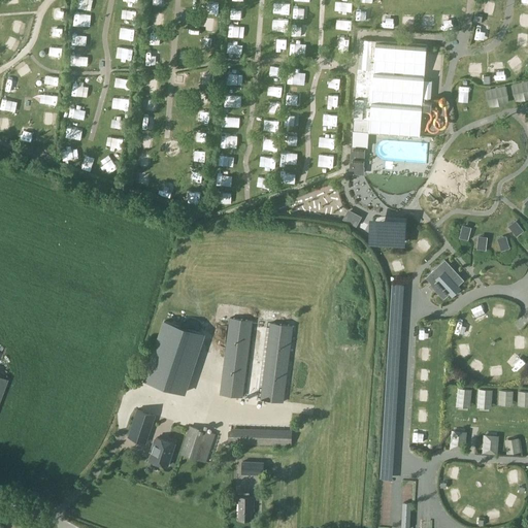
[(477,0),(477,10),(495,11),(495,0),(477,0)]
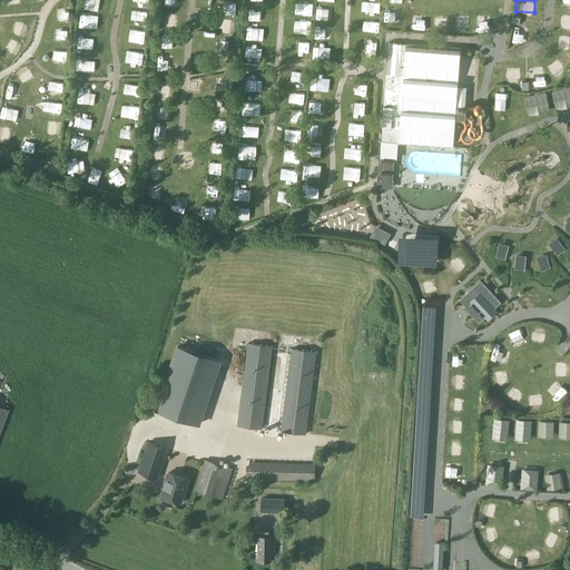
[(534,21),(518,20),(517,28),(533,30),(534,21)]
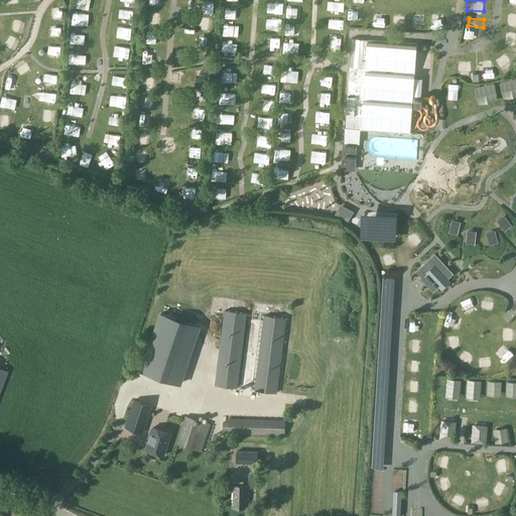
[(503,21),(501,29),(515,31),(515,20),(514,20),(513,22),(503,21)]
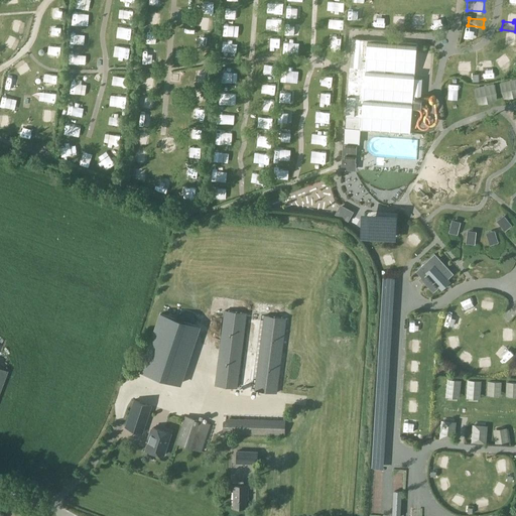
[(368,39),(352,38),(347,96),(346,115),(361,116),(360,130),(410,133),(412,107),(412,103),(419,103),(419,104),(420,104),(422,78),(421,78),(421,79),(414,78),(414,74),(415,74),(417,42),(368,39)]
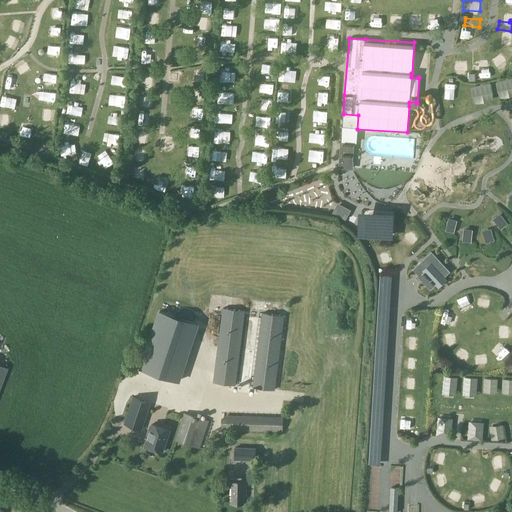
[(511,56),(498,53),(496,60),(511,63),(511,56)]
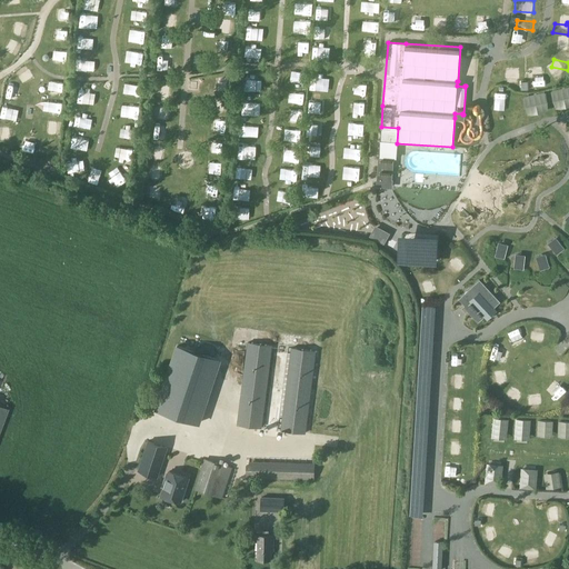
[(506,88),(526,88),(526,78),(506,78),(506,88)]
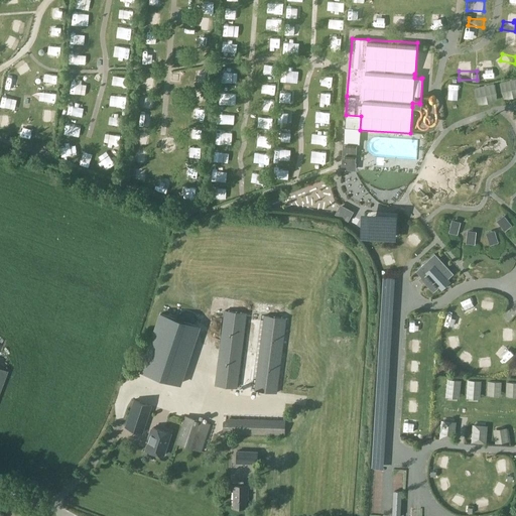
[(462,87),(462,104),(474,104),(474,88),(462,87)]
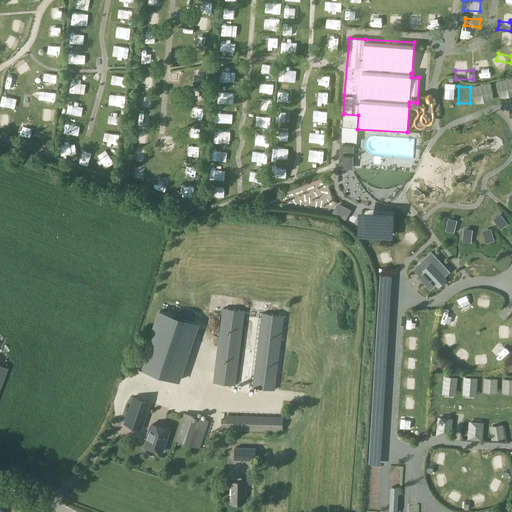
[(487,95),(490,109),(499,107),(497,93),(487,95)]
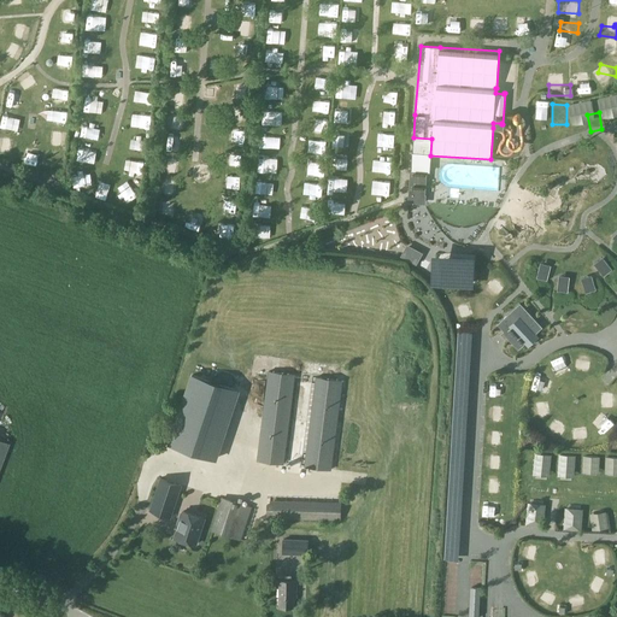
[(410,169),(407,201),(424,203),(427,170),(410,169)]
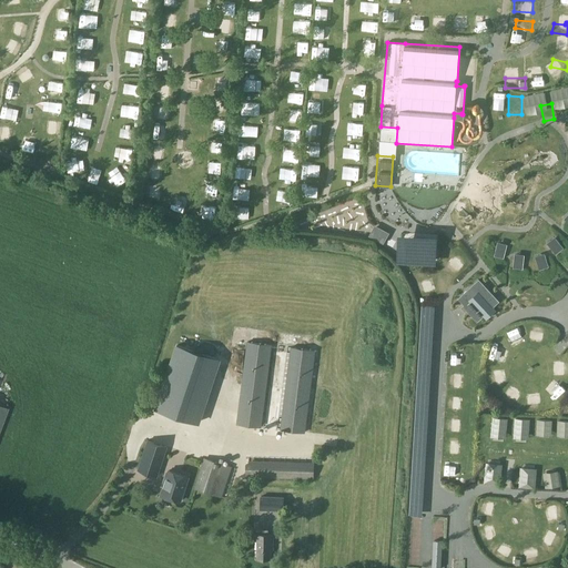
[(554,237),(547,243),(556,253),(563,247),(554,237)]
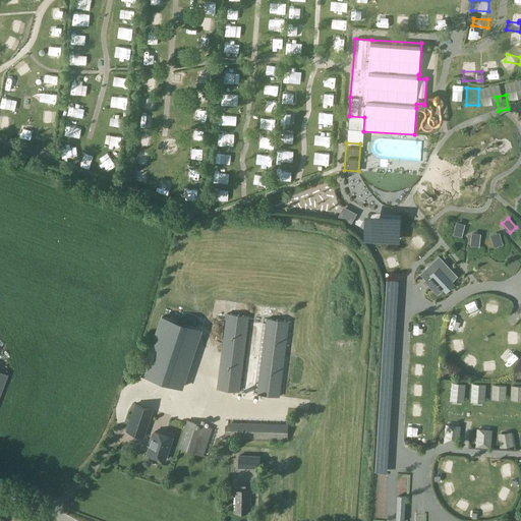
[(456,223),(453,235),(462,236),(464,224),(456,223)]
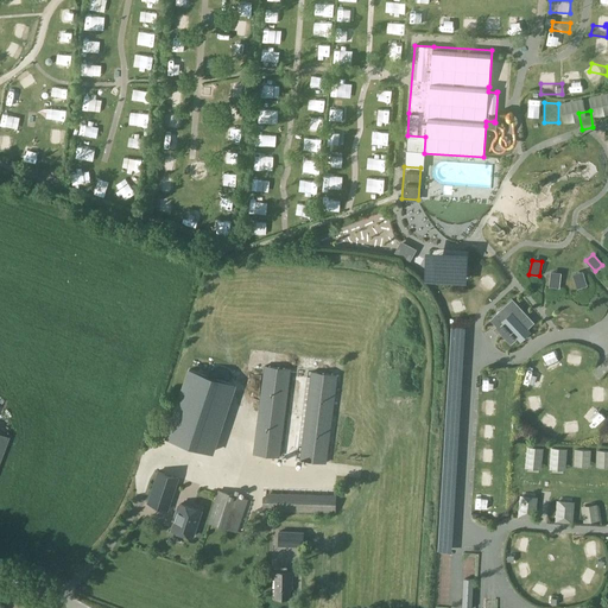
[(551,271),(549,286),(559,287),(561,272),(551,271)]
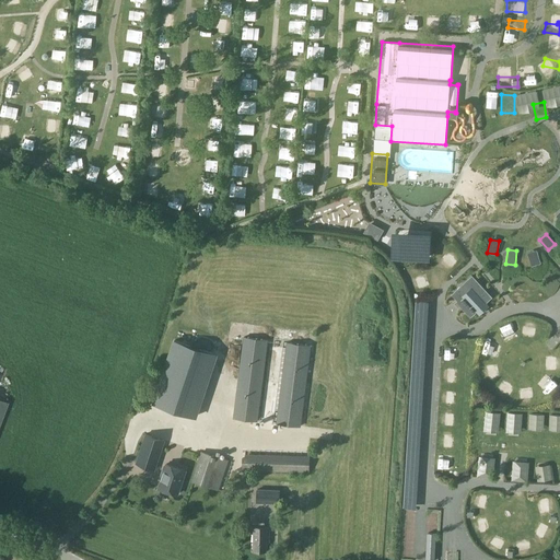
[(536,249),(527,253),(532,266),(541,263),(536,249)]
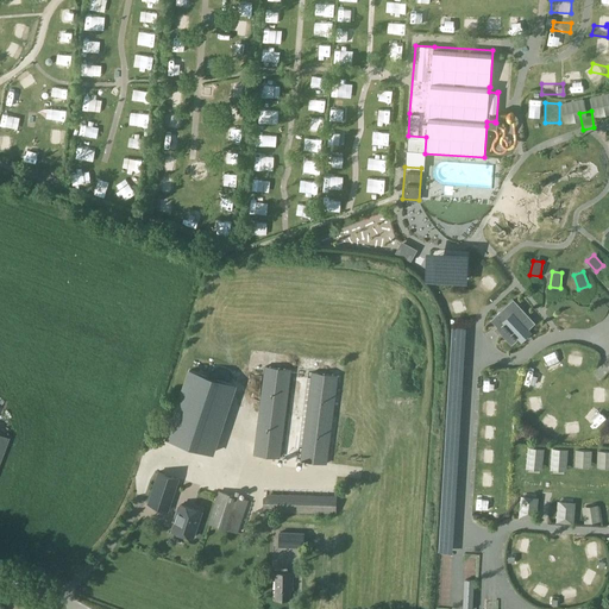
[(513,300),(491,320),(497,327),(495,328),(512,345),(535,322),(513,300)]
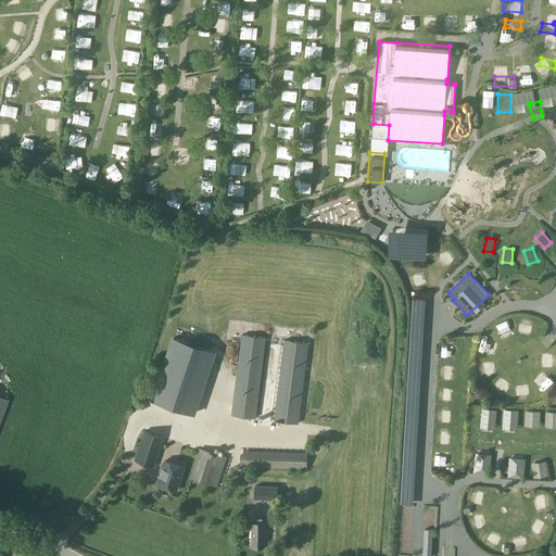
[(261,333),(261,343),(276,343),(277,333),(261,333)]
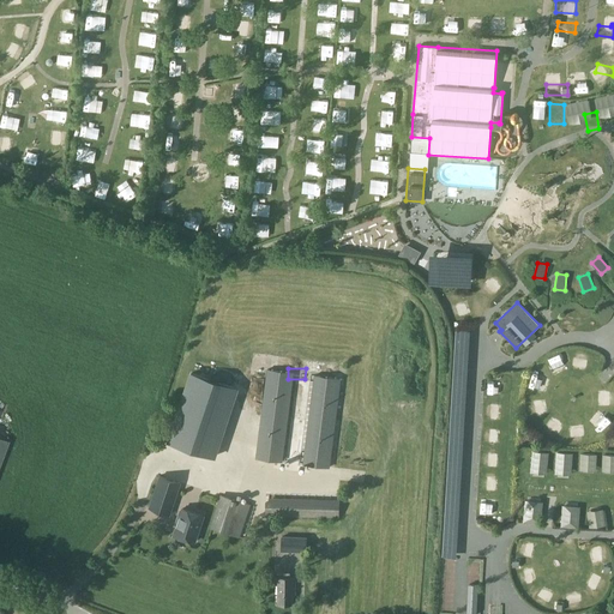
[(191,373),(168,441),(214,457),(236,389),(191,373)]
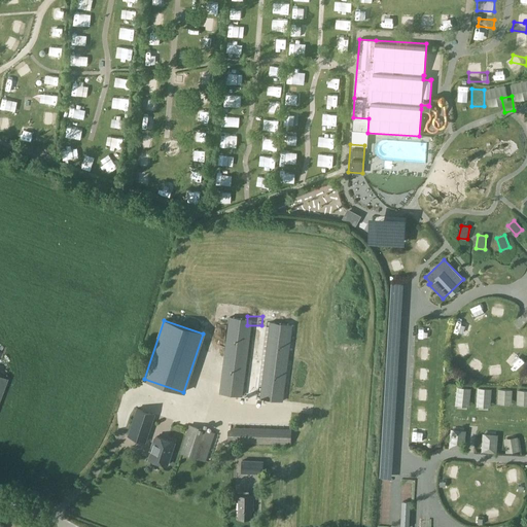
[(205,373),(205,406),(236,406),(236,346),(217,346),(217,373),(205,373)]
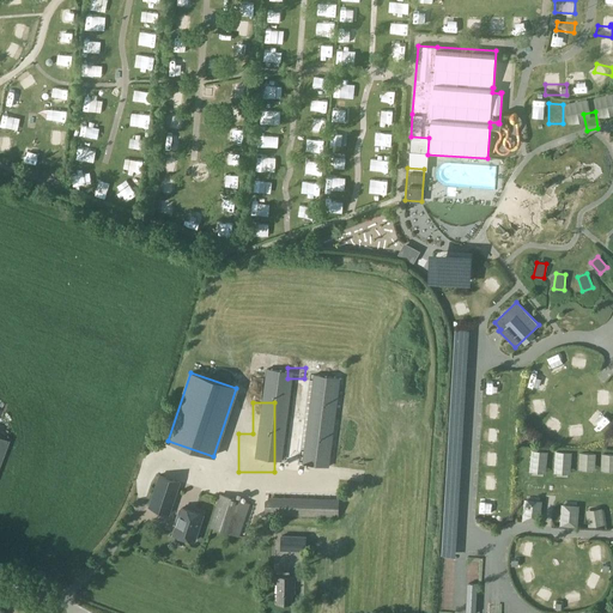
[(338,411),(338,419),(341,419),(341,424),(352,424),(352,411),(338,411)]
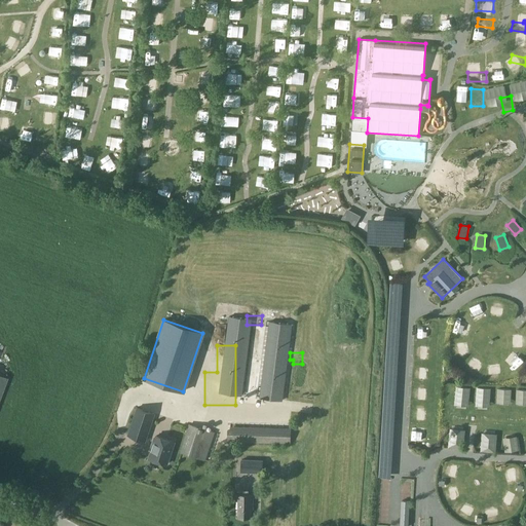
[(291,388),(292,375),(282,375),(280,388),(291,388)]
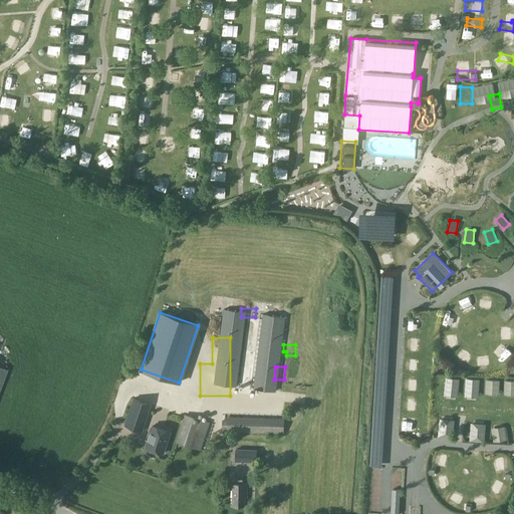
[(134,399),(124,425),(142,431),(151,405),(134,399)]
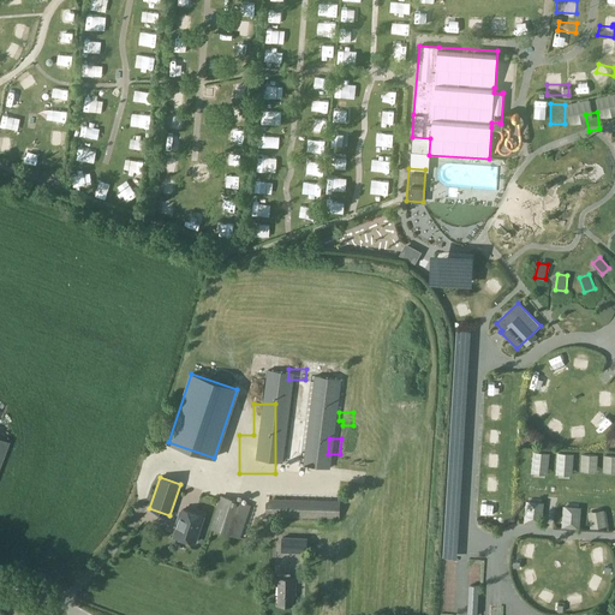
[(338,513),(339,494),(266,491),(264,511),(338,513)]
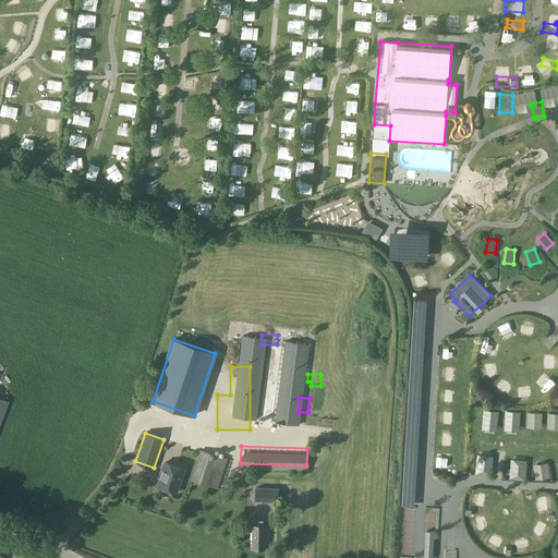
[(197,448),(191,477),(218,484),(225,455),(197,448)]
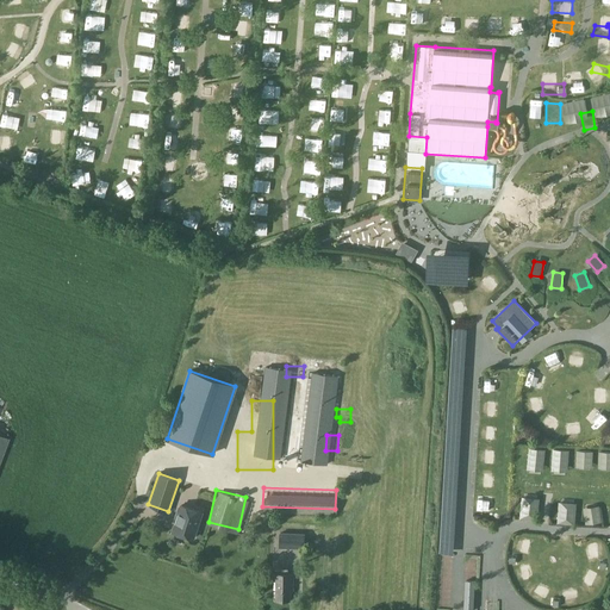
[(176,521),(173,529),(178,531),(178,534),(185,536),(187,535),(193,536),(201,512),(181,506),(179,514),(178,514),(174,521),(176,521)]
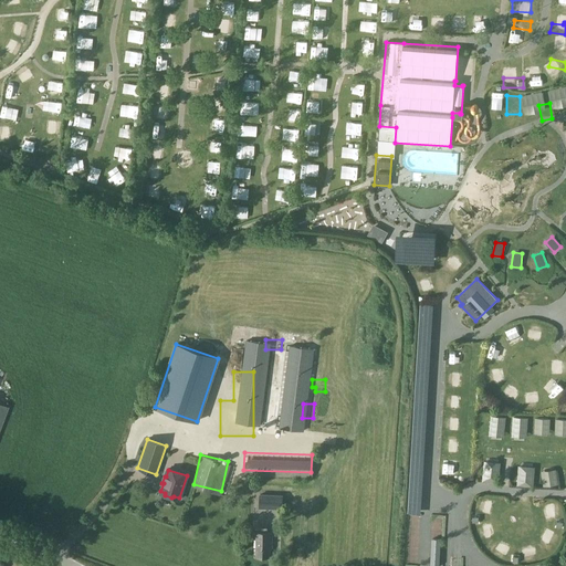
[(284,496),(260,496),(260,509),(283,509),(284,496)]
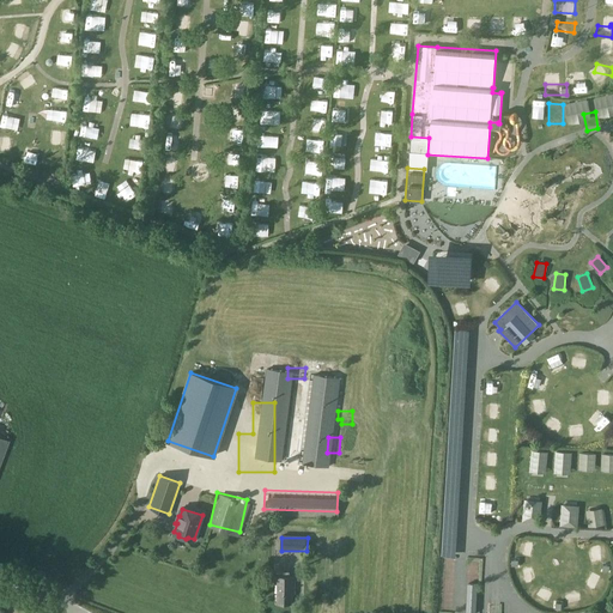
[(278,576),(278,602),(291,602),(292,590),(295,590),(295,577),(289,577),(289,572),(281,572),(281,577),(278,576)]
